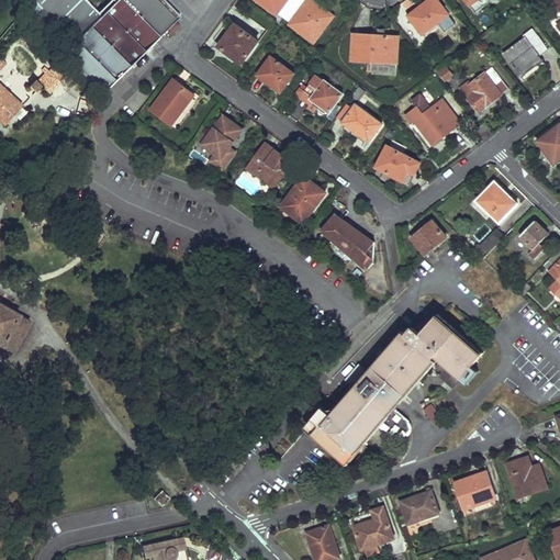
[(114,0),(98,17),(79,0),(28,0),(24,3),(67,46),(59,53),(99,93),(175,19),(156,0),(114,0)]
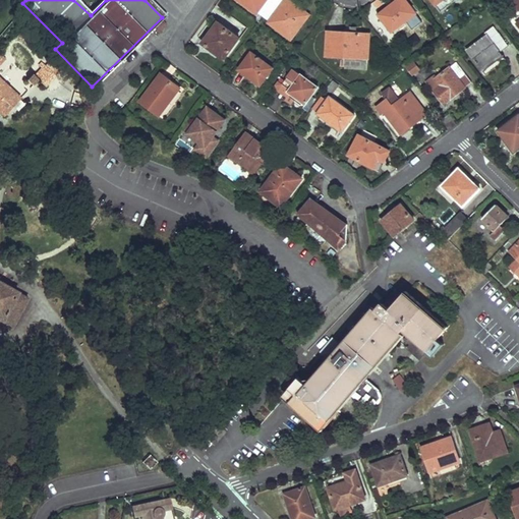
[(264,15),(274,0),(239,0),(254,12),(256,9),(264,15)]
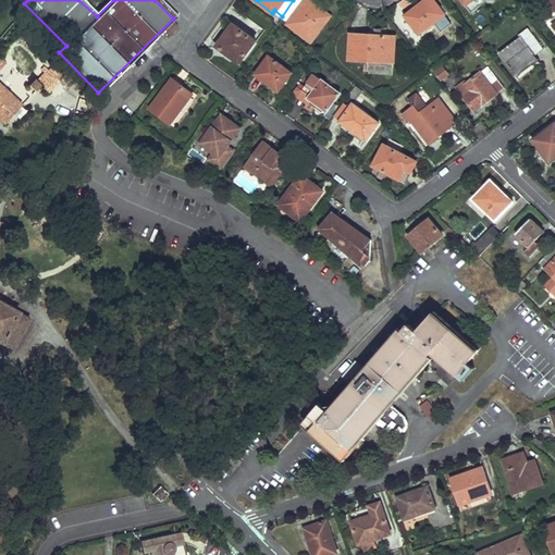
[(293,0),(282,16),(287,21),(286,23),(309,40),(327,16),(320,11),(320,10),(320,8),(310,0),(293,0)]
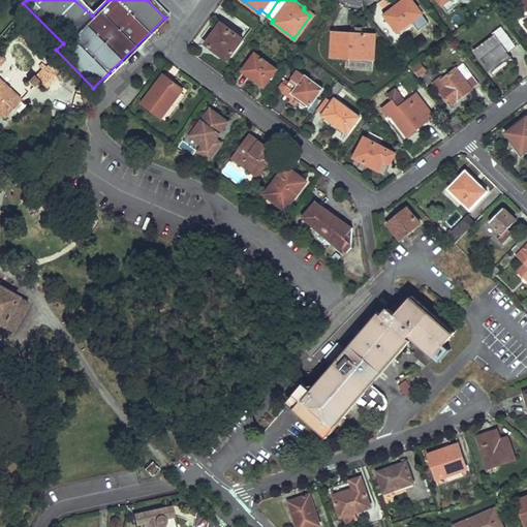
[(400,0),(395,4),(394,2),(381,10),(396,30),(420,12),(410,0),(400,0)]
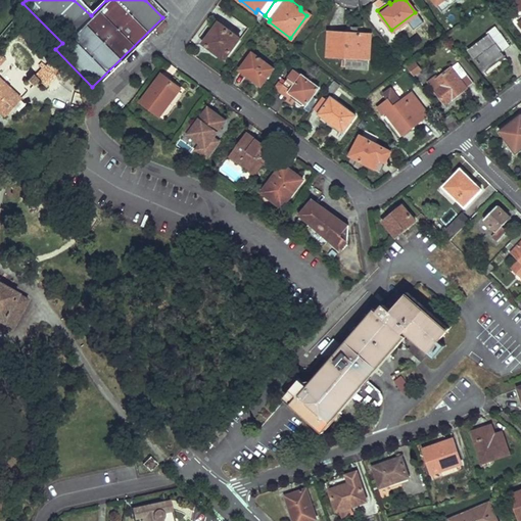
[(434,0),(441,9),(454,0),(434,0)]
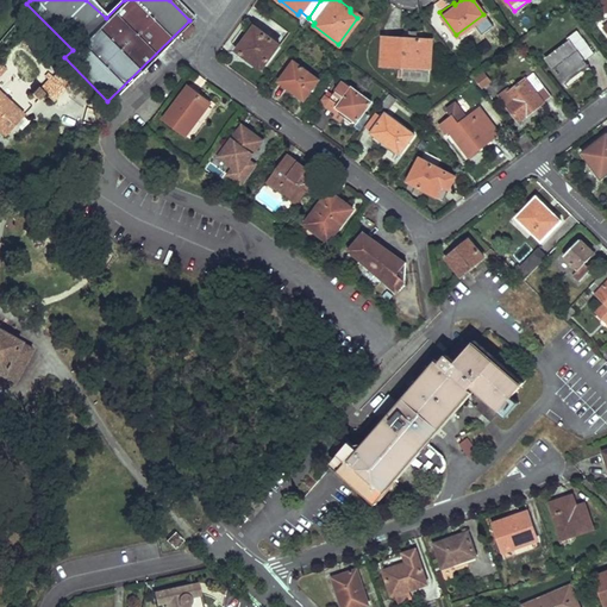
[(596,0),(605,11),(606,8),(606,22),(604,25),(606,30),(606,0),(596,0)]
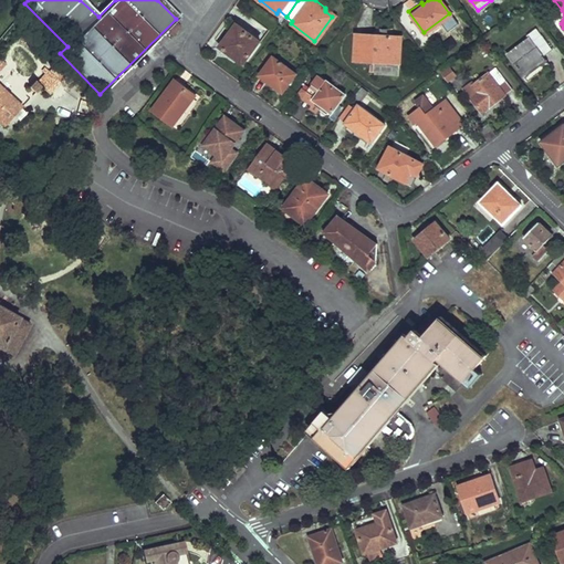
[(236,22),(230,30),(225,38),(227,40),(222,47),(241,61),(259,39),(236,22)]
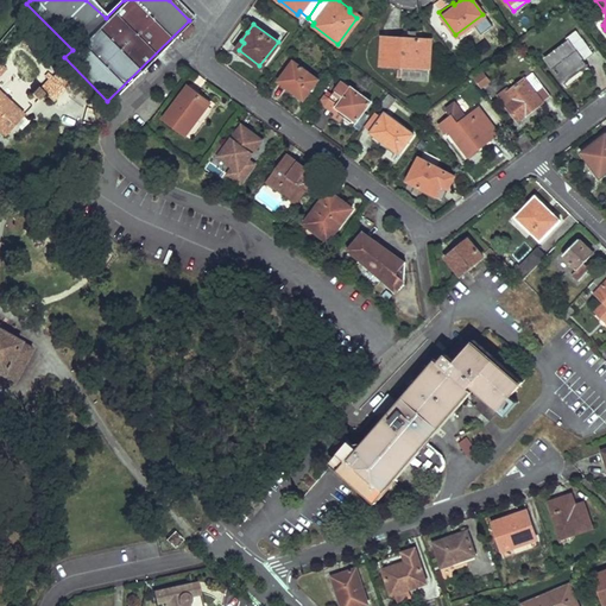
[(591,51),(582,39),(574,29),(565,37),(567,39),(544,57),(562,79),(585,61),(582,57),(591,51)]
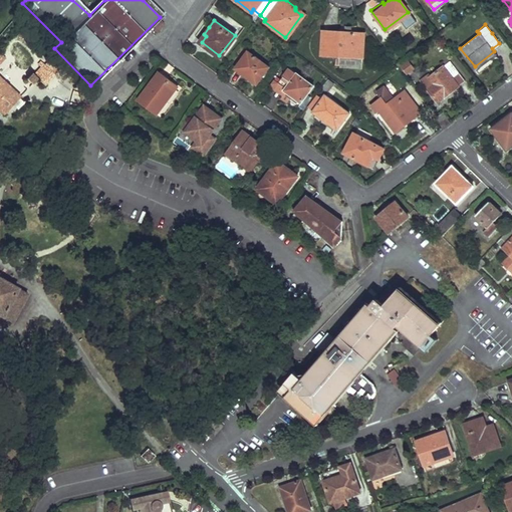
[(361,55),(361,44),(362,32),(323,30),(321,53),(339,54),(361,55)]
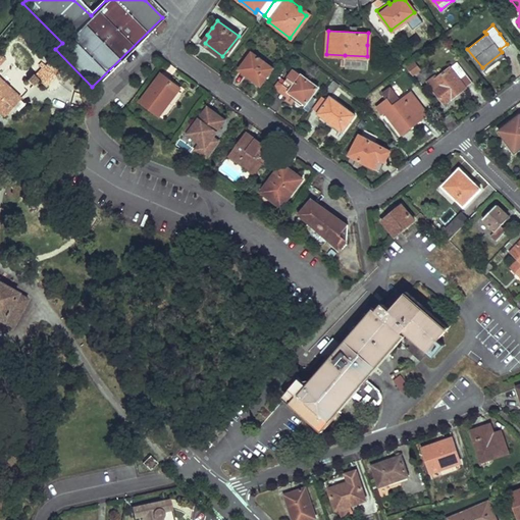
[(240,66),(243,69),(247,72),(246,73),(260,84),(272,66),(251,51),(240,66)]
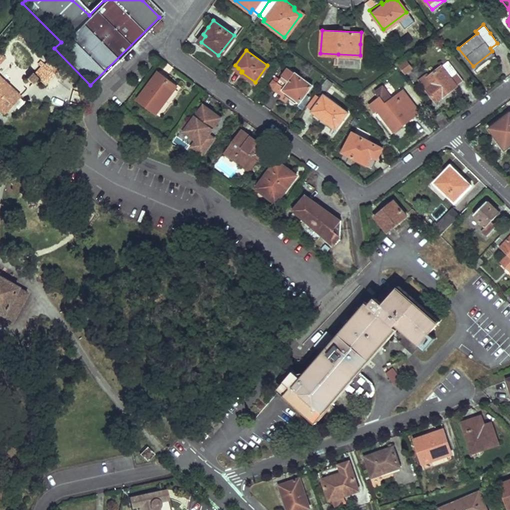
[(337,66),(359,67),(360,55),(338,54),(337,66)]
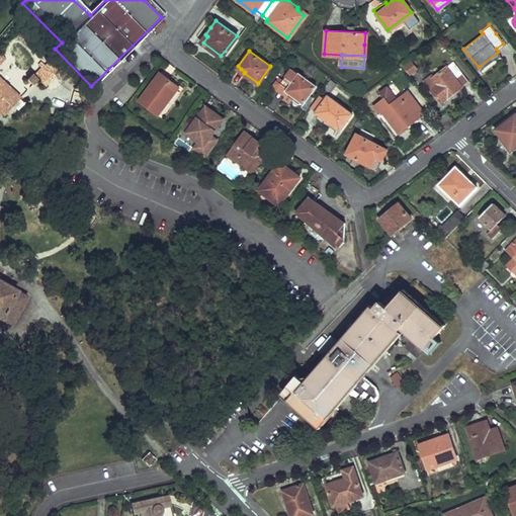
[(409,57),(401,64),(408,73),(417,67),(409,57)]
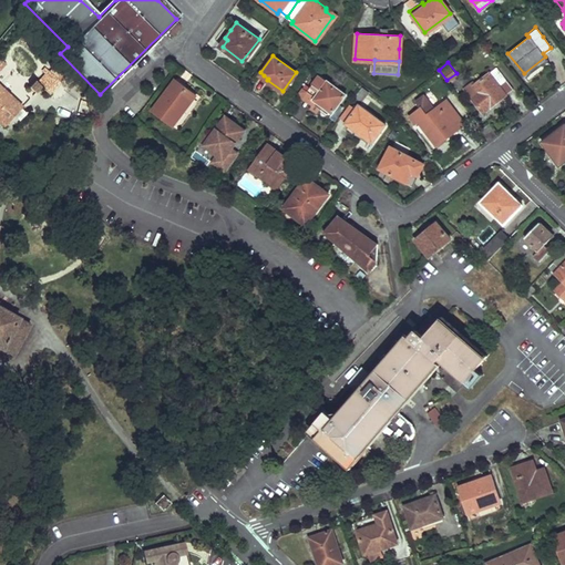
[(49,90),(59,79),(43,64),(40,67),(43,70),(37,78),(34,76),(29,83),(36,90),(42,83),(49,90)]
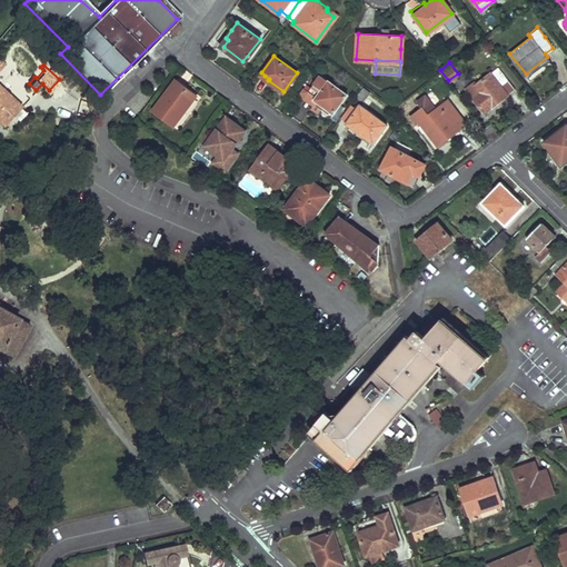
[(514,88),(506,77),(497,66),(467,89),(483,110),(514,88)]
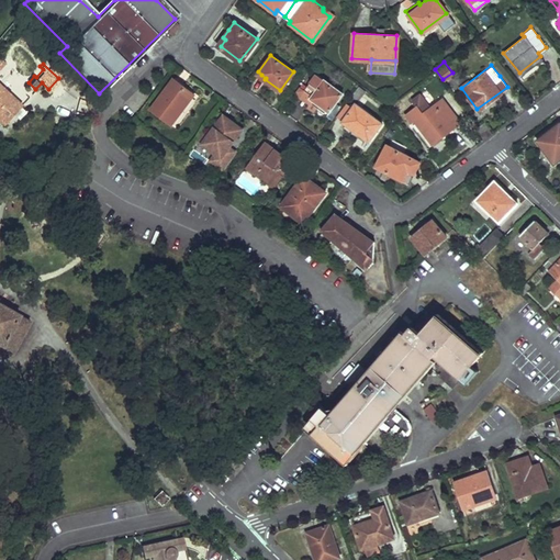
[(315,74),(305,87),(305,88),(312,92),(310,96),(329,110),(342,93),(315,74)]
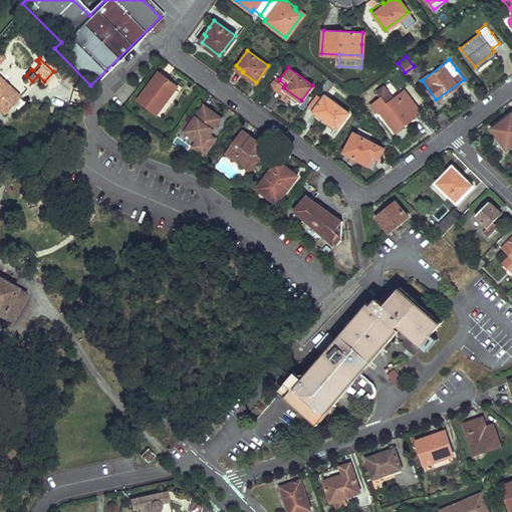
[(175,84),(171,81),(167,78),(165,79),(157,73),(137,99),(159,115),(181,86),(176,82),(175,84)]
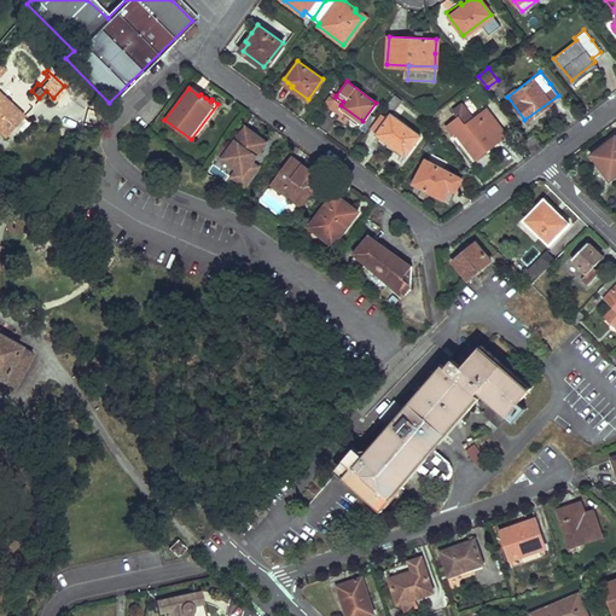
[(24,111),(0,89),(0,131),(4,134),(24,111)]
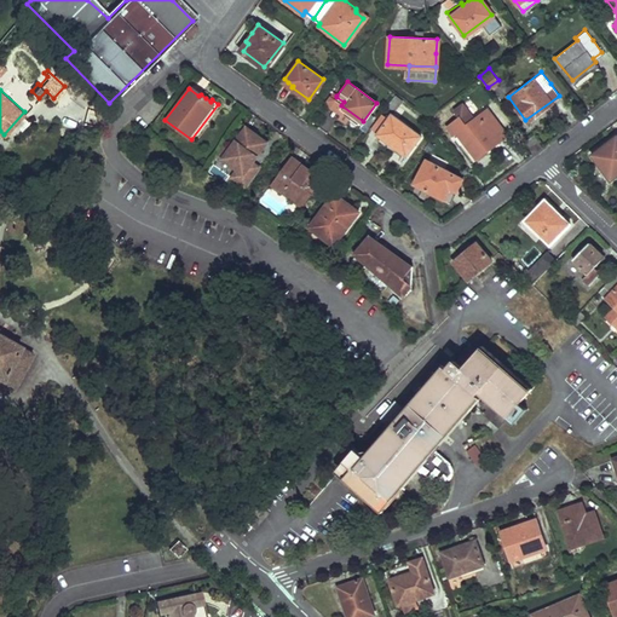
[(327,107),(336,111),(341,105),(344,102),(336,97),(336,96),(329,91),(323,98),(327,107)]
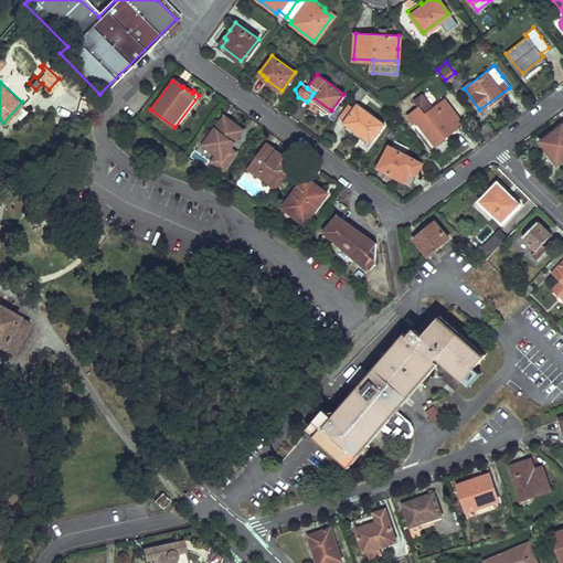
[(359,85),(356,89),(352,94),(359,99),(367,91),(359,85)]
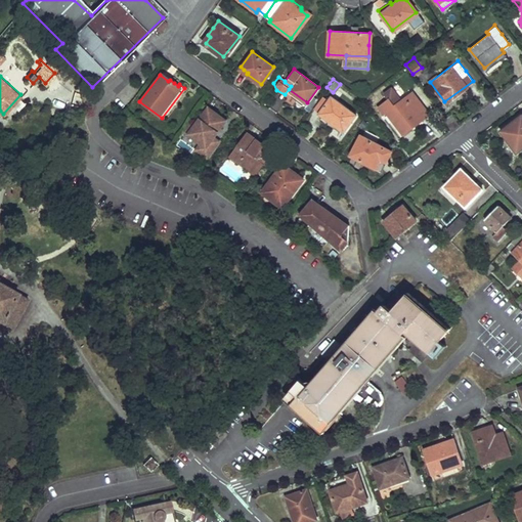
[(412,91),(402,98),(393,105),(388,99),(378,106),(383,114),(386,112),(398,129),(411,120),(414,124),(428,114),(412,91)]
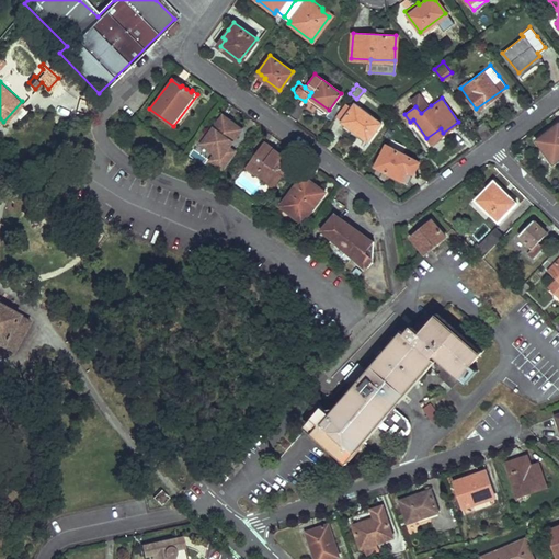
[(367,139),(374,132),(379,124),(354,104),(342,120),(367,139)]
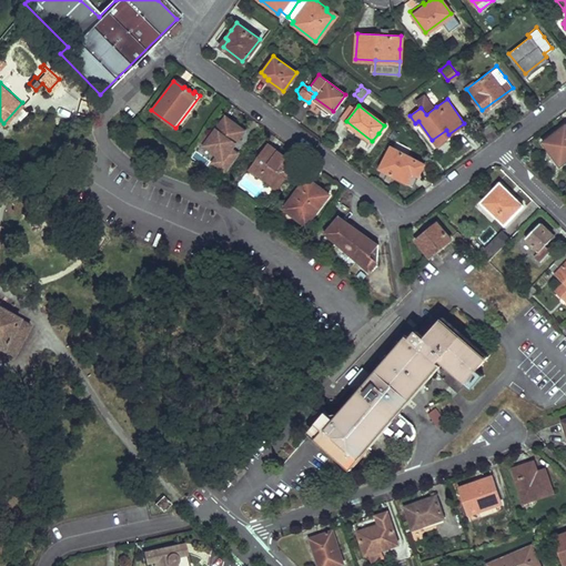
[(235,151),(233,149),(230,148),(244,130),(225,115),(204,143),(228,161),(235,151)]
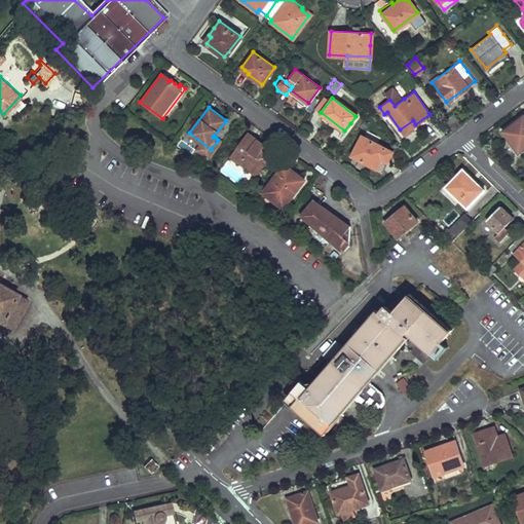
[(506,138),(507,137),(509,136),(521,150),(523,146),(523,112),(500,132),(506,138)]
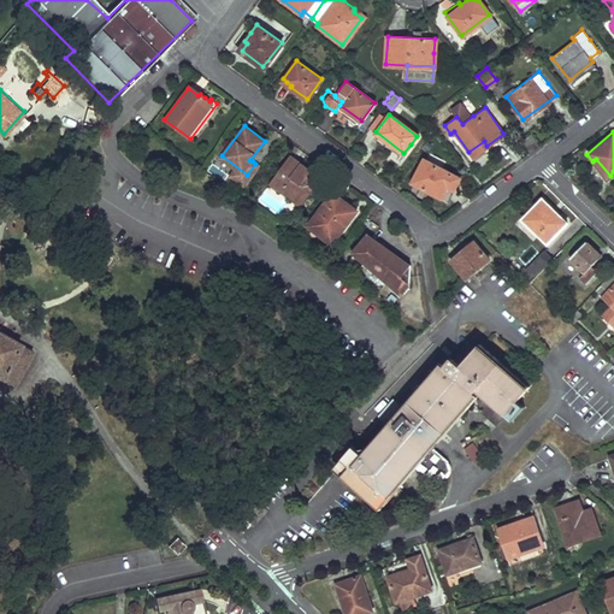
[(299,204),(308,190),(318,177),(289,157),(270,182),(299,204)]
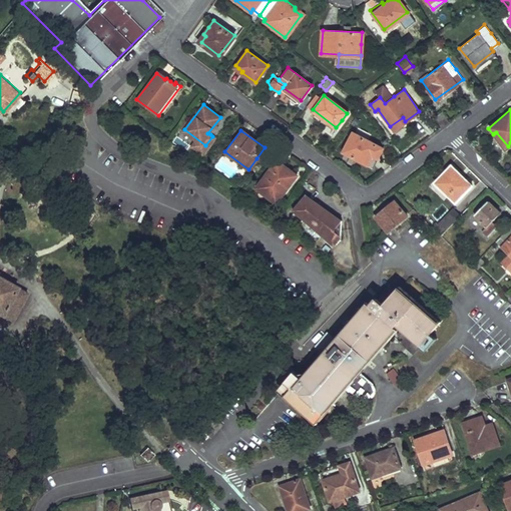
[(343,150),(355,156),(367,162),(371,154),(377,157),(383,147),(353,132),(343,150)]
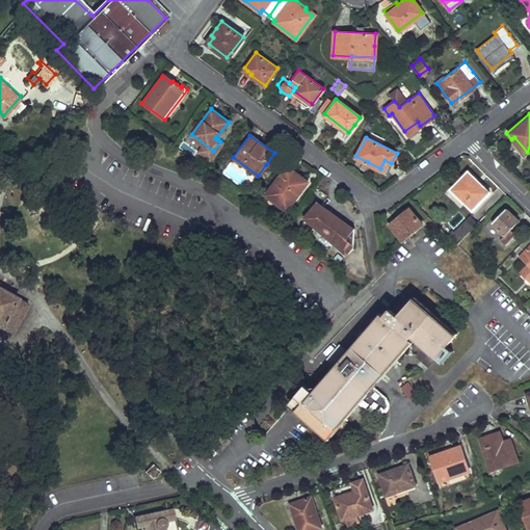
[(380,168),(387,171),(391,163),(385,160),(380,168)]
